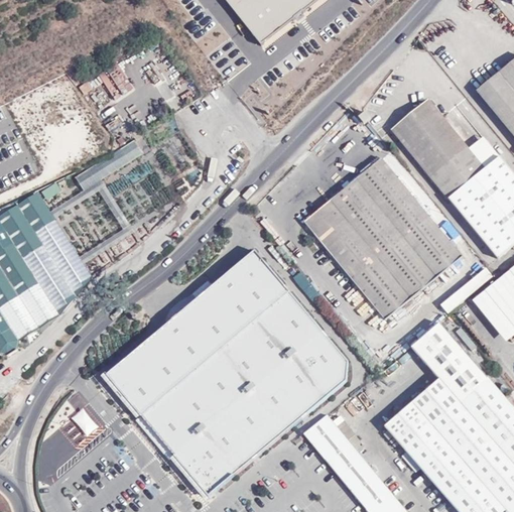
[(226,0),(259,42),(312,0),(226,0)]
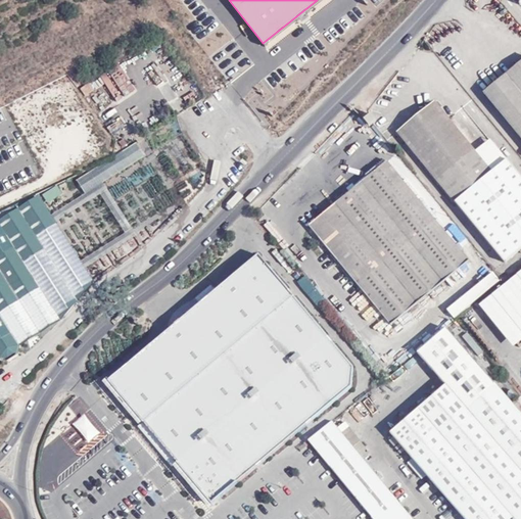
[(520,139),(520,57),(481,90),(520,139)]
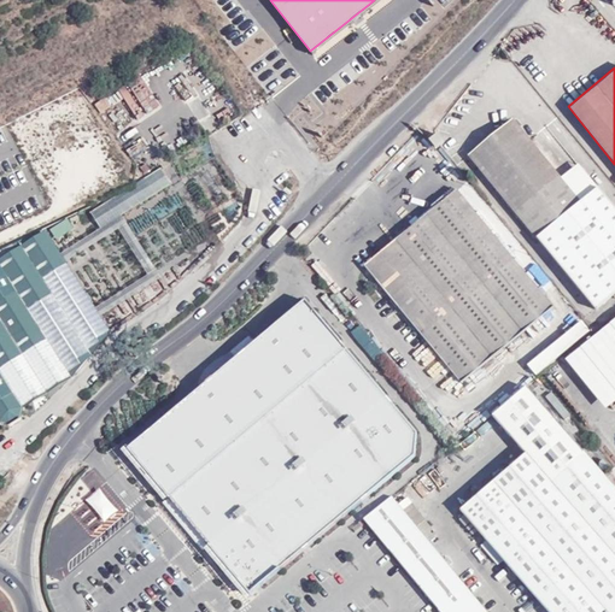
[(614,283),(614,207),(596,184),(579,199),(560,175),(510,116),(464,153),(493,189),(590,305),(614,283)]
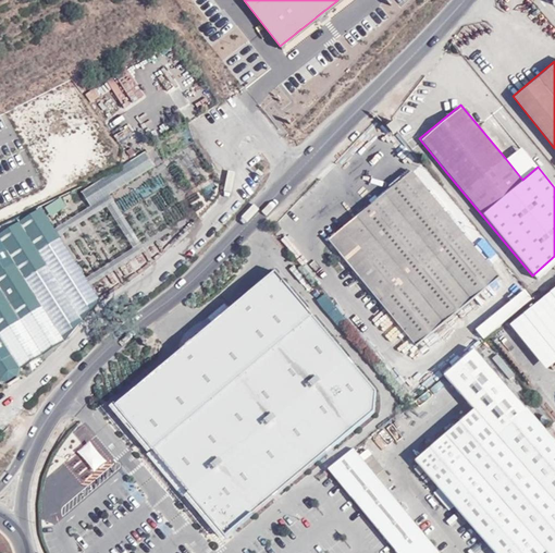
[(393,127),(385,135),(390,139),(398,133),(393,127)]
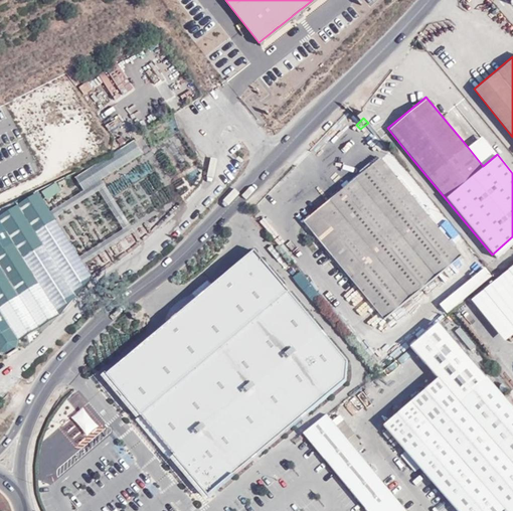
[(483,166),(497,154),(481,135),(467,146),(483,166)]
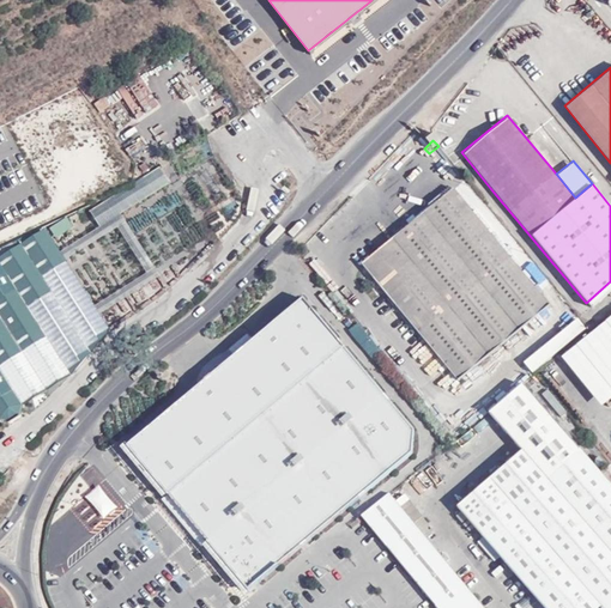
[(0,426),(1,427),(24,413),(20,406),(44,390),(67,376),(48,345),(158,275),(119,212),(168,182),(157,166),(89,210),(98,226),(79,237),(64,213),(16,237),(19,242),(0,254),(0,426)]
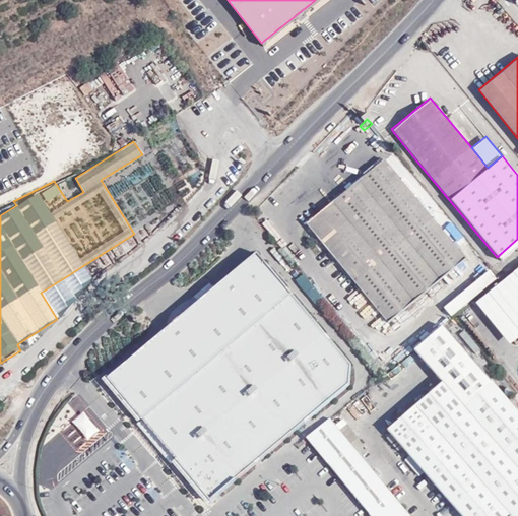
[(462,253),(382,157),(305,222),(385,317),(462,253)]
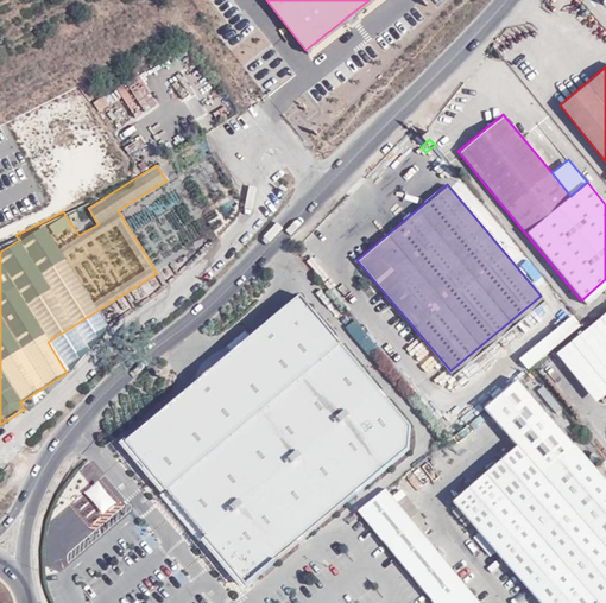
[(245,583),(349,495),(408,446),(409,424),(300,293),(251,334),(231,350),(124,440),(245,583)]
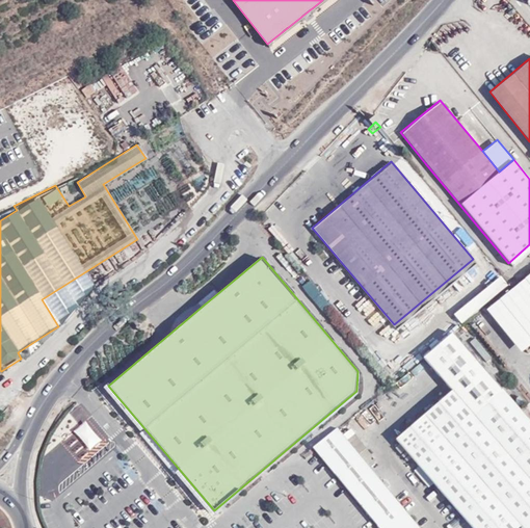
[(529,269),(484,306),(518,349),(529,340),(529,269)]
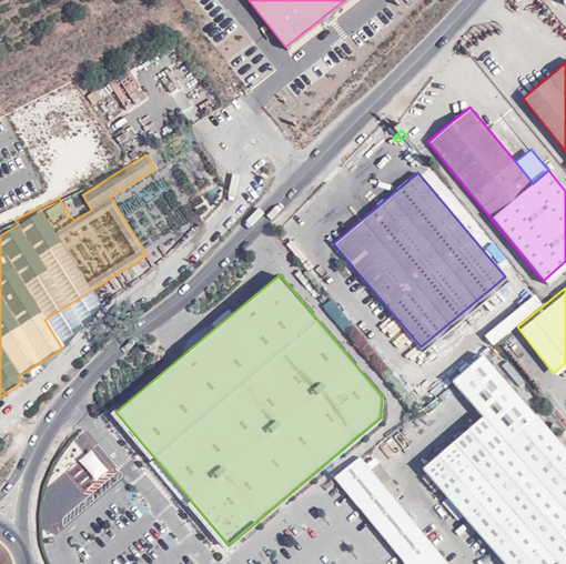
[(529,296),(537,305),(541,302),(534,293),(529,296)]
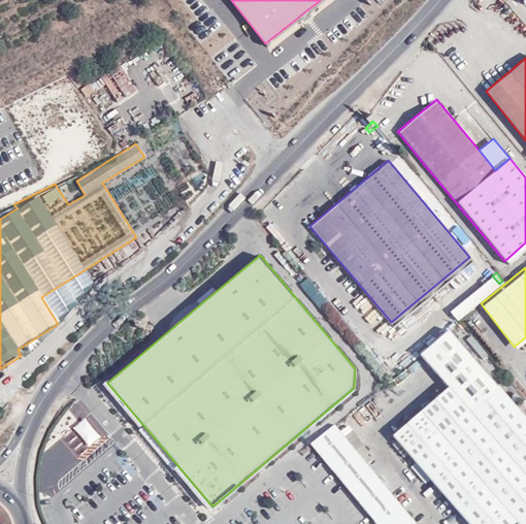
[(450,309),(457,318),(499,284),(492,275),(450,309)]
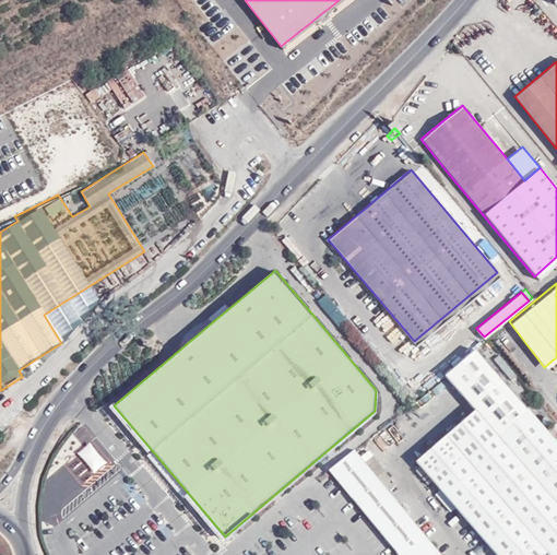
[(212,322),(230,307),(223,303),(206,317),(212,322)]
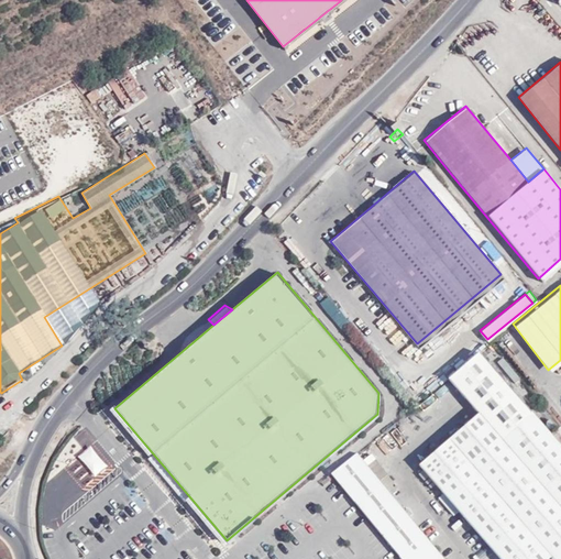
[(560,558),(560,446),(479,350),(448,376),(477,412),(417,463),(499,558),(548,558),(550,557),(552,558),(560,558)]
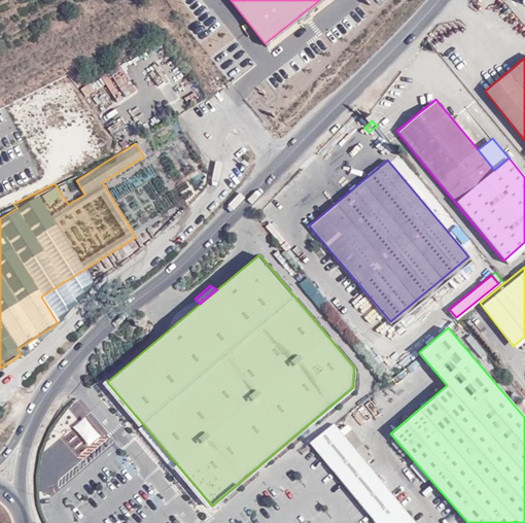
[(468,346),(476,341),(468,330),(461,336),(468,346)]
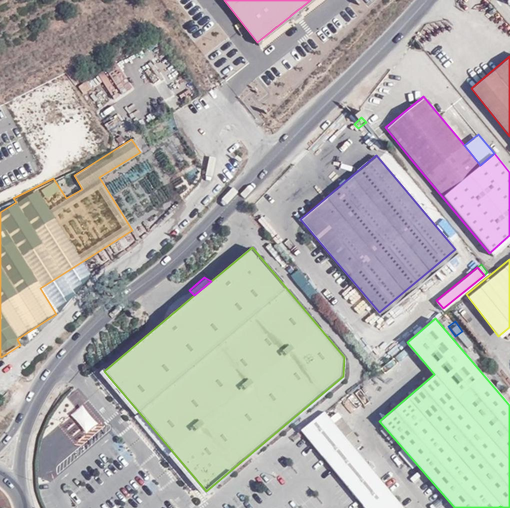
[(400,507),(403,505),(324,409),(301,428),(366,507),(400,507)]
